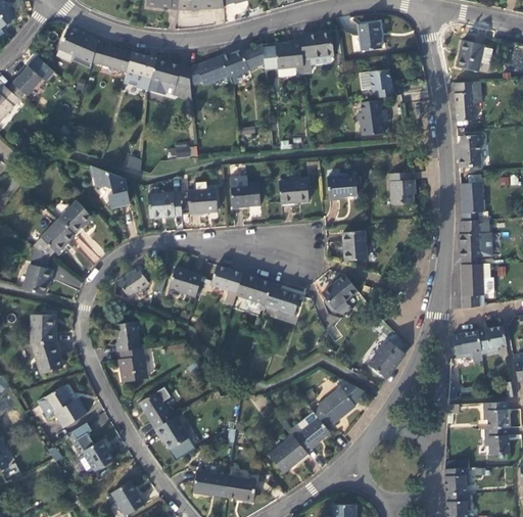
[(15,15),(4,0),(0,0),(0,35),(4,32),(2,30),(3,29),(1,26),(15,15)]
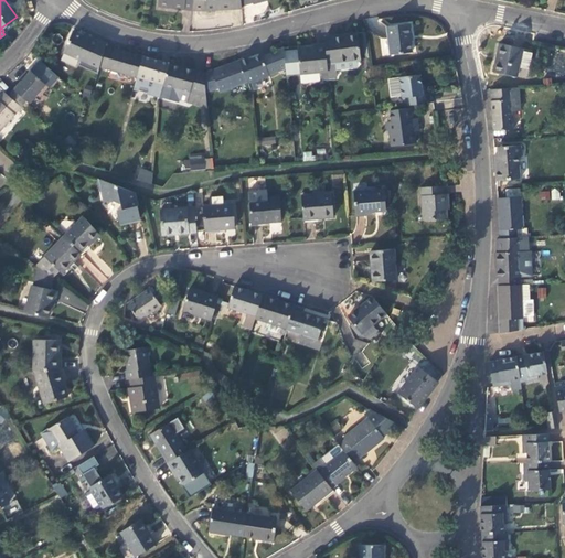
[(157,0),(157,6),(192,10),(193,0),(157,0)]
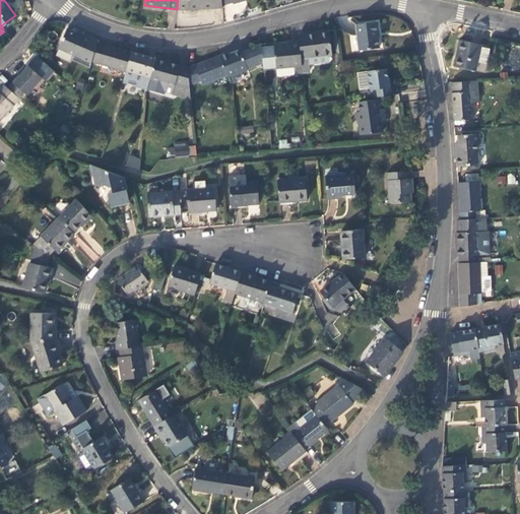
[(178,0),(177,9),(184,10),(221,8),(220,5),(220,0),(178,0)]
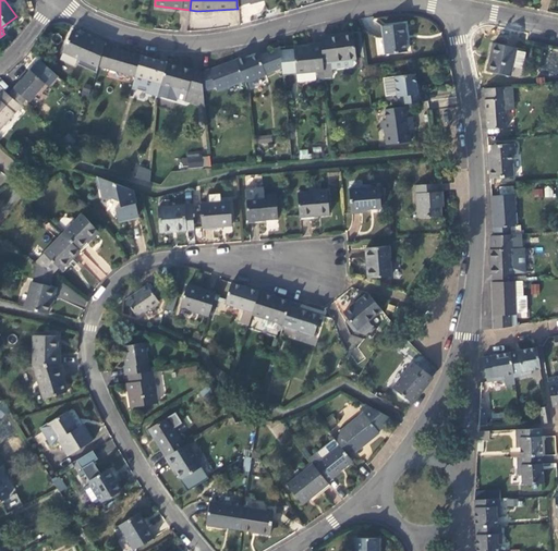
[(404,23),(380,25),(385,53),(405,51),(404,39),(407,38),(404,23)]
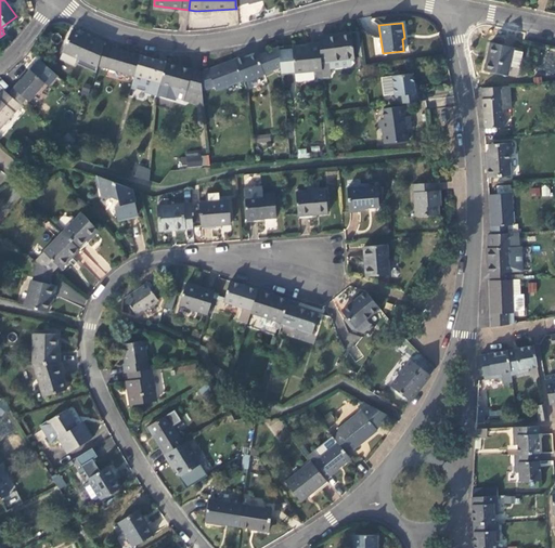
[(95,41),(71,30),(61,51),(87,62),(95,41)]
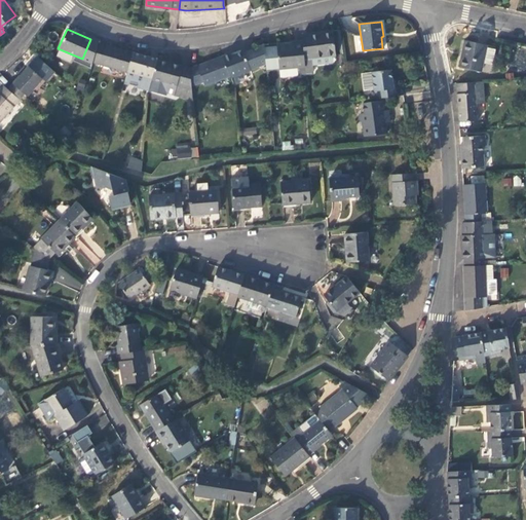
[(332,30),(301,33),(301,39),(304,66),(304,72),(312,71),(311,65),(336,63),(332,30)]
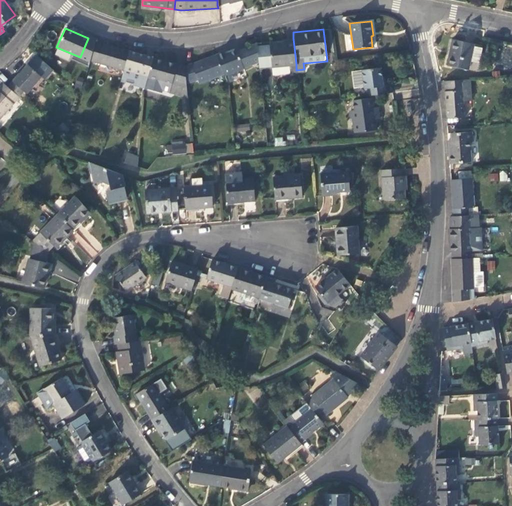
[(269,45),(256,46),(258,62),(258,66),(271,65),(271,66),(296,64),(293,38),(285,39),(285,42),(269,43),(269,45)]
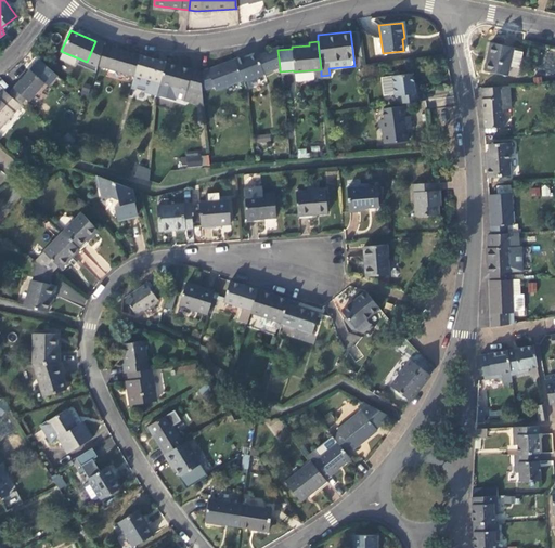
[(512,47),(489,42),(483,70),(506,75),(508,66),(518,68),(521,51),(512,50),(512,47)]
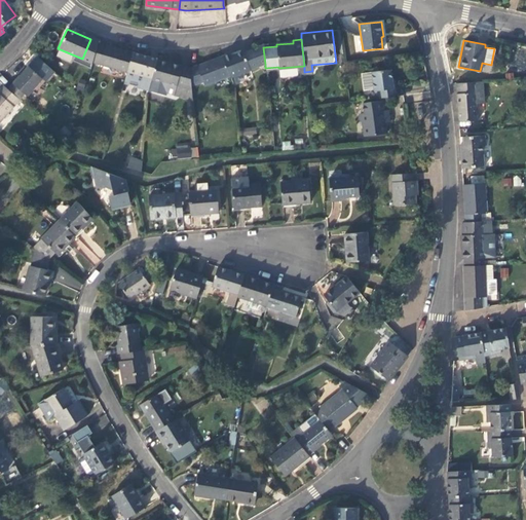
[(132,52),(97,42),(91,62),(126,72),(132,52)]
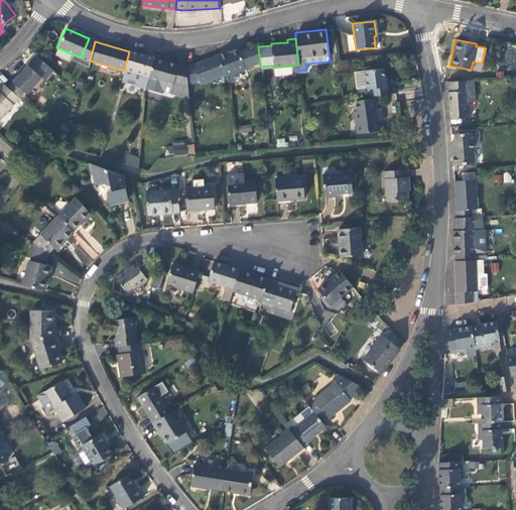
[(226,76),(260,62),(258,46),(258,43),(238,50),(238,49),(227,53),(226,50),(217,54),(225,75),(226,76)]
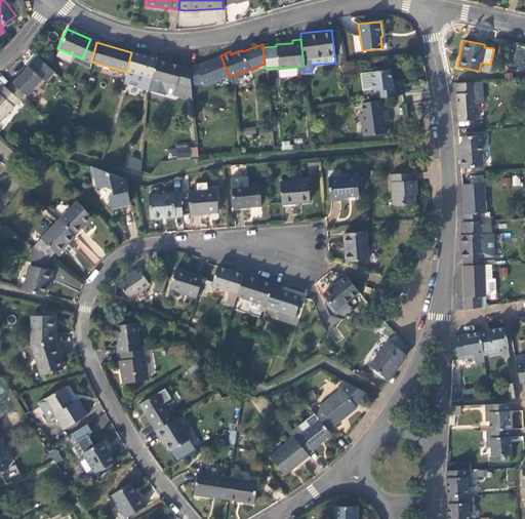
[(157,57),(132,50),(131,52),(126,72),(151,79),(157,57)]
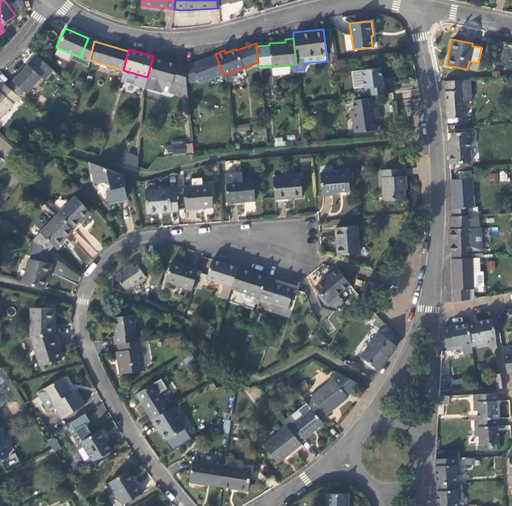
[(35,54),(7,86),(18,96),(23,91),(25,93),(41,76),(43,78),(52,69),(35,54)]
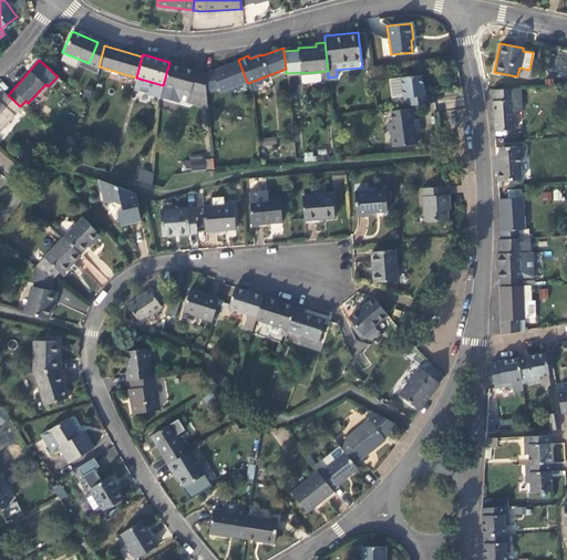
[(238,60),(205,73),(207,92),(218,87),(220,92),(247,82),(238,60)]
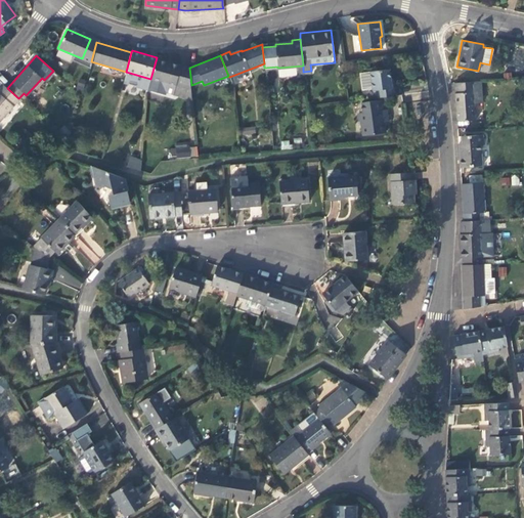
[(189,68),(157,57),(150,79),(147,89),(165,94),(166,92),(192,99),(191,85),(189,68)]
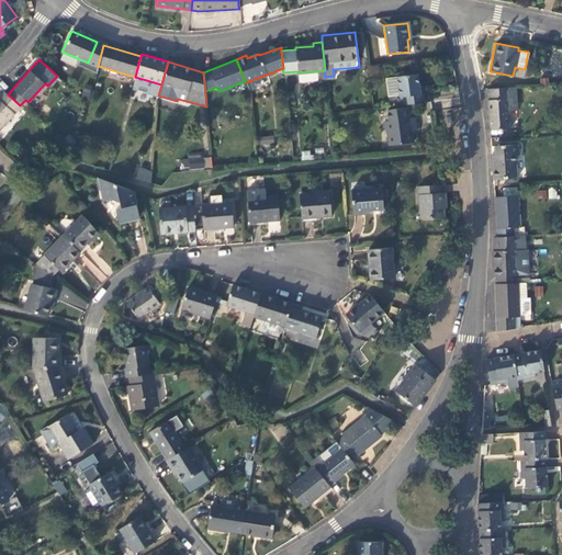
[(419,94),(416,74),(395,77),(398,97),(403,97),(404,104),(423,102),(422,93),(419,94)]
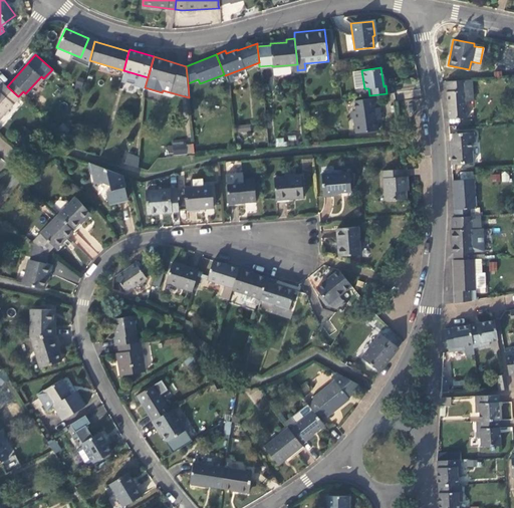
[(472,79),(445,81),(447,117),(466,116),(465,100),(473,100),(472,79)]
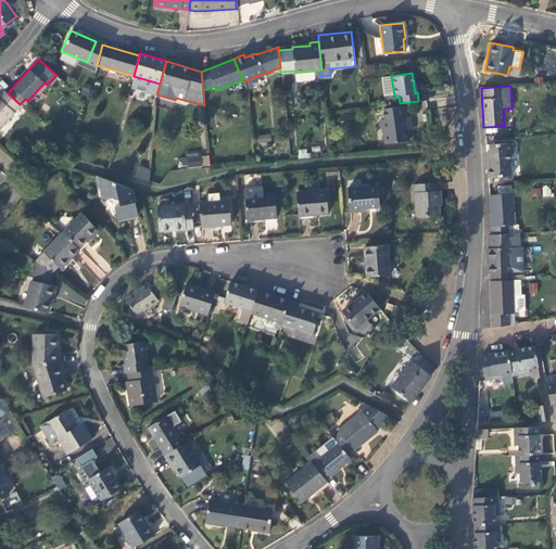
[(3,89),(0,92),(0,126),(20,104),(8,93),(3,89)]
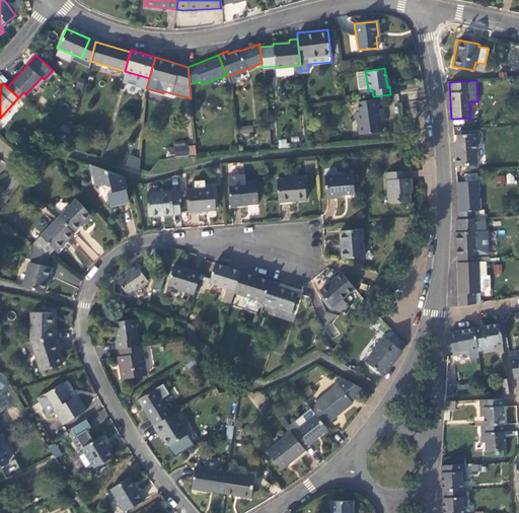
[(383,120),(382,107),(358,111),(359,119),(357,120),(358,134),(381,131),(379,121),(383,120)]
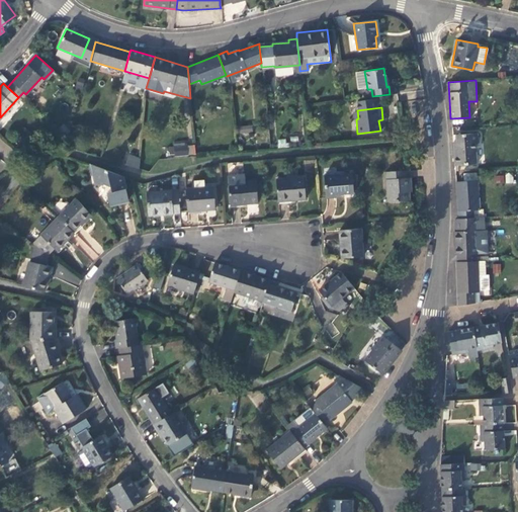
[(277,133),(277,141),(286,141),(286,133),(277,133)]
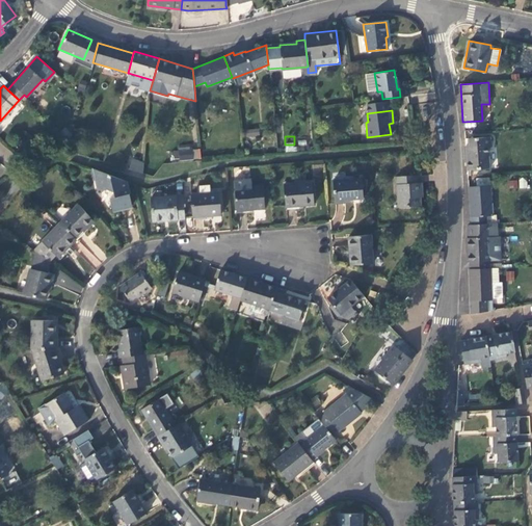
[(466,146),(467,169),(489,167),(487,146),(490,146),(490,136),(467,138),(468,145),(466,146)]
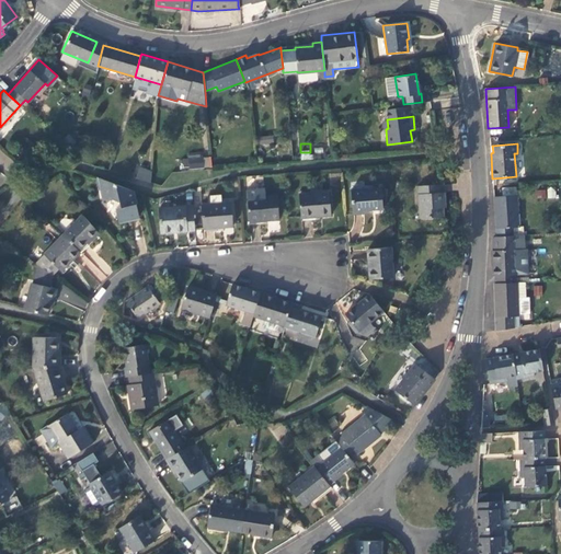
[(153,164),(141,160),(137,172),(152,175),(153,164)]
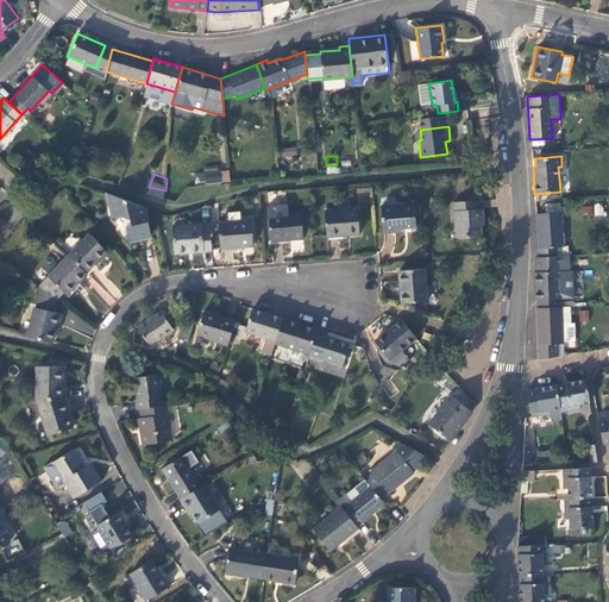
[(129,243),(151,238),(145,207),(105,192),(111,218),(120,215),(124,218),(129,243)]
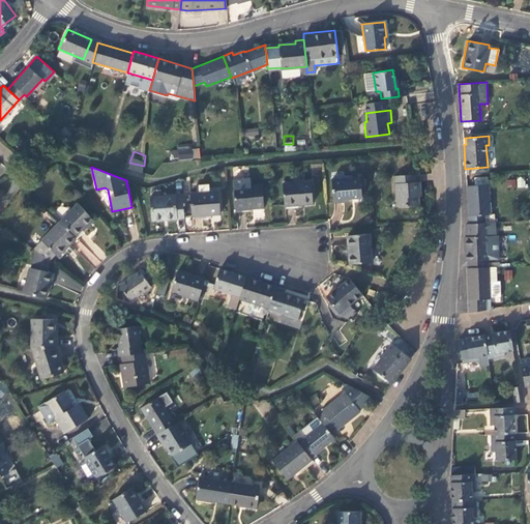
[(517,171),(517,181),(525,181),(525,171),(517,171)]
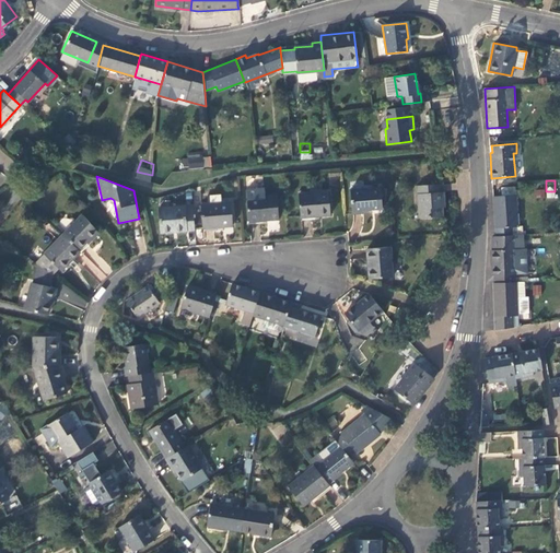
[(545,183),(535,183),(535,191),(545,191),(545,183)]
